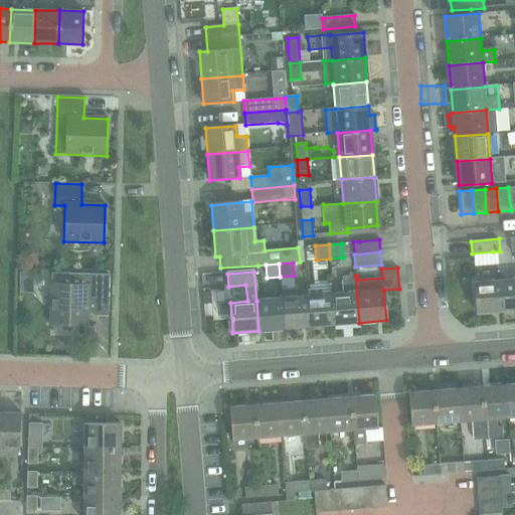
[(51,273),(51,283),(50,323),(87,325),(88,311),(95,311),(95,315),(108,316),(110,275),(88,274),(51,273)]
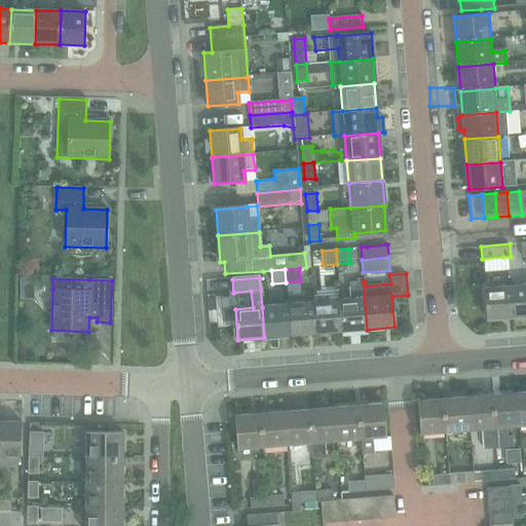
[(32,279),(19,279),(19,295),(31,296),(32,279)]
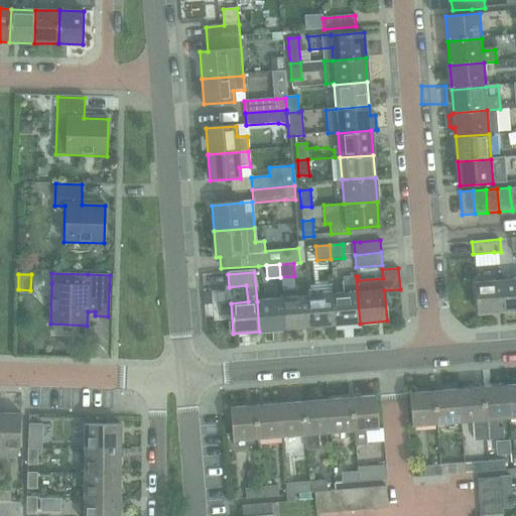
[(336,325),(360,324),(356,276),(343,277),(344,294),(334,295),(336,325)]
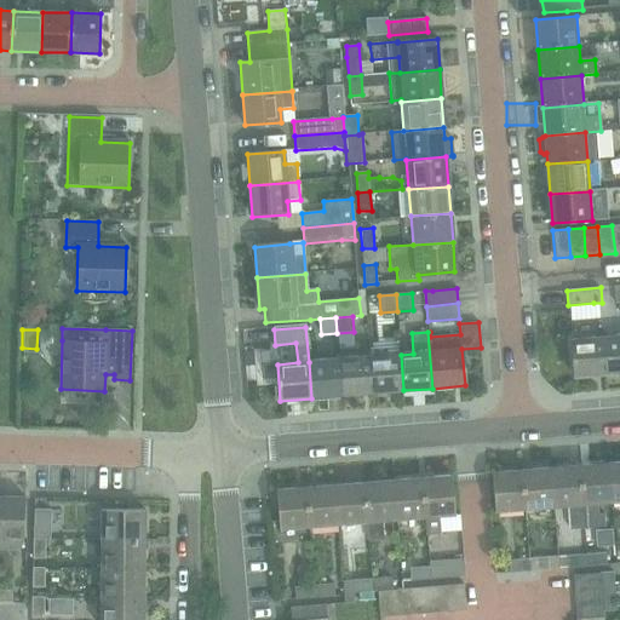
[(619,334),(604,337),(606,373),(619,371),(619,334)]
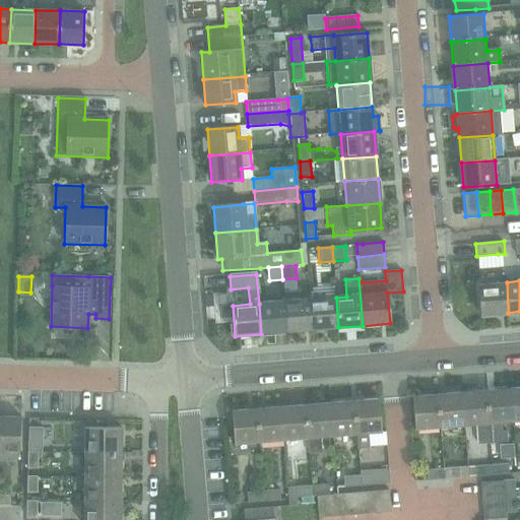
[(481,315),(508,313),(507,282),(479,284),(481,315)]
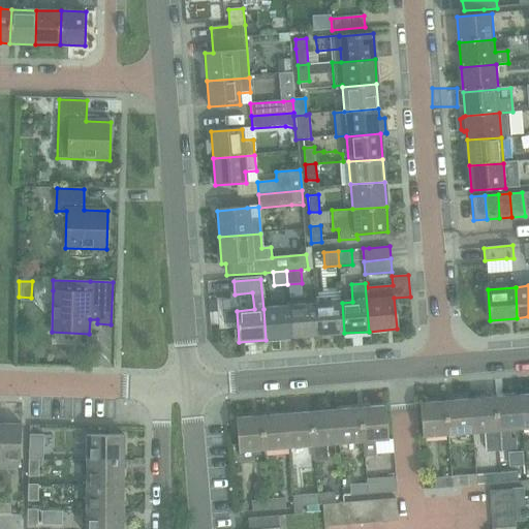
[(216,300),(208,300),(209,311),(217,311),(216,300)]
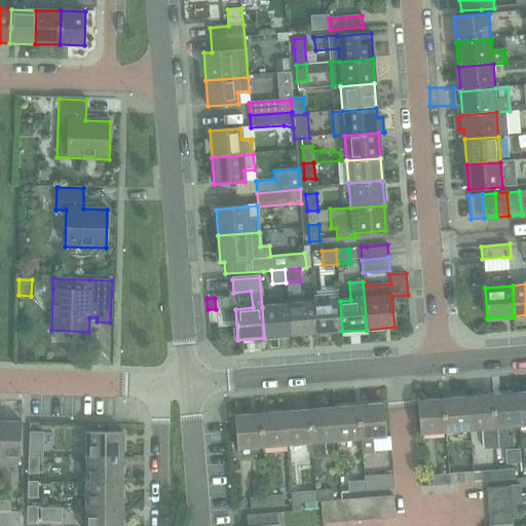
[(314,303),(316,333),(342,331),(340,301),(314,303)]
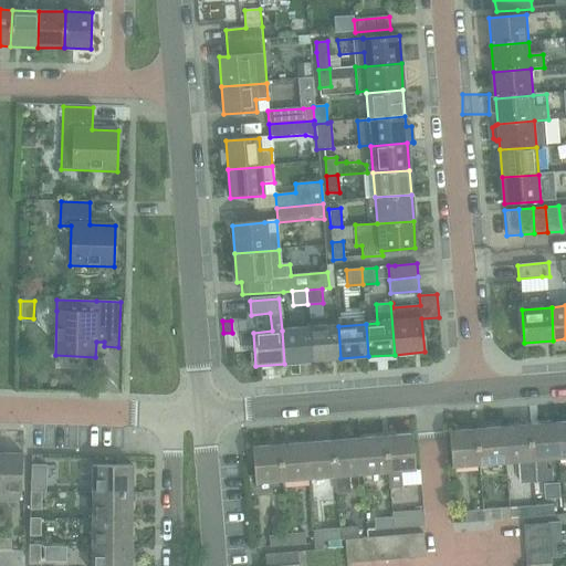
[(310,328),(313,362),(341,358),(338,326),(310,328)]
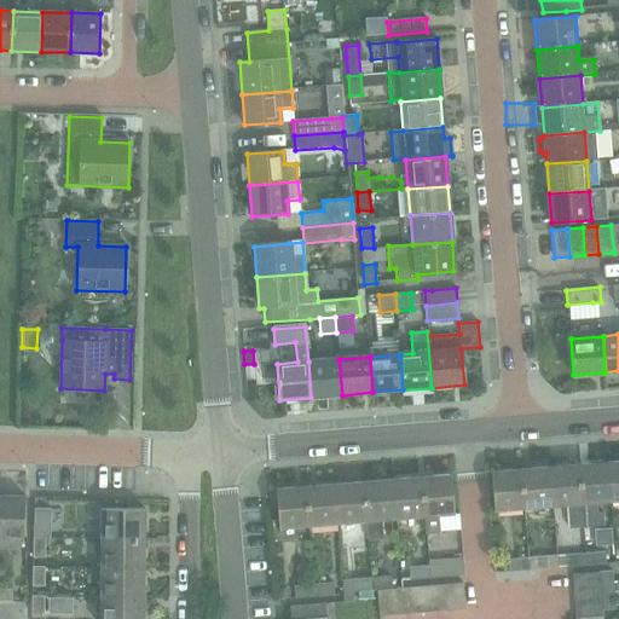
[(308,362),(311,398),(342,395),(339,359),(308,362)]
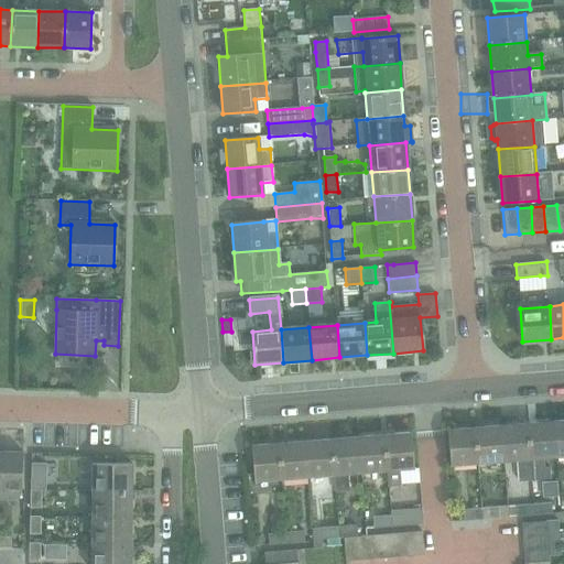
[(104,357),(91,357),(91,372),(104,372),(104,357)]
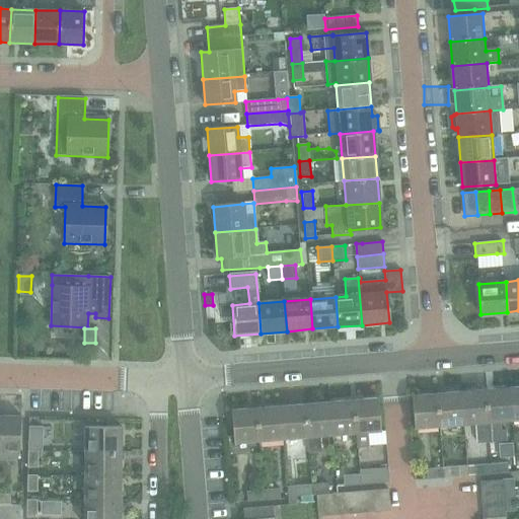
[(518,385),(509,386),(511,419),(518,418),(518,385)]
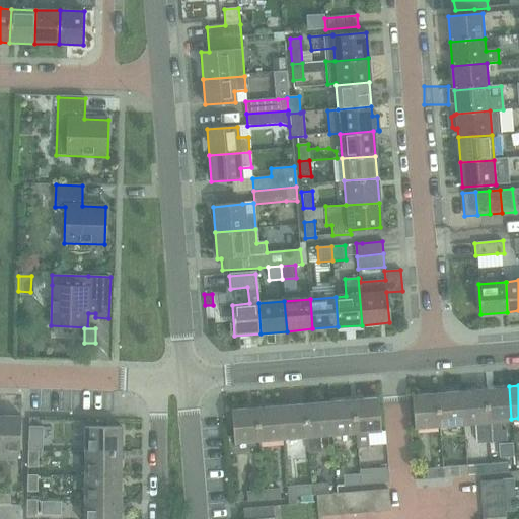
[(509,386),(485,388),(489,441),(505,439),(505,430),(500,430),(499,420),(511,419),(509,386)]
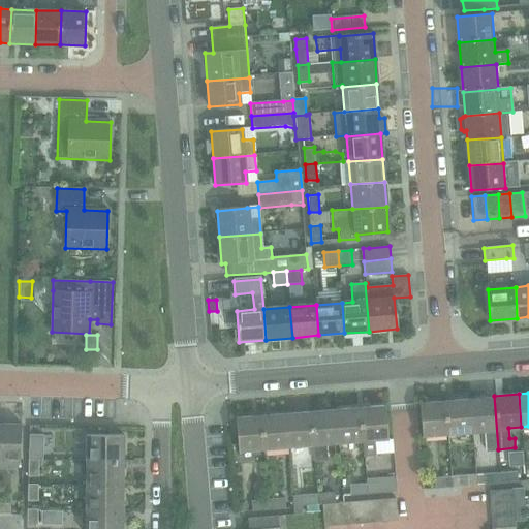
[(470,398),(472,432),(484,431),(486,450),(498,449),(494,396),(470,398)]
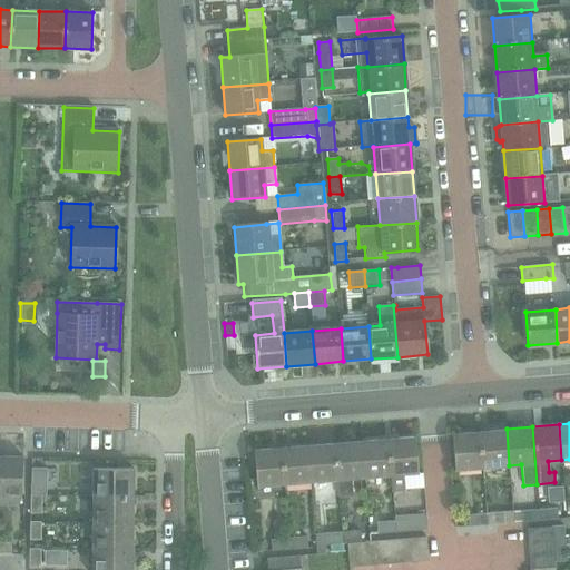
[(509,465),(507,429),(479,432),(481,468),(509,465)]
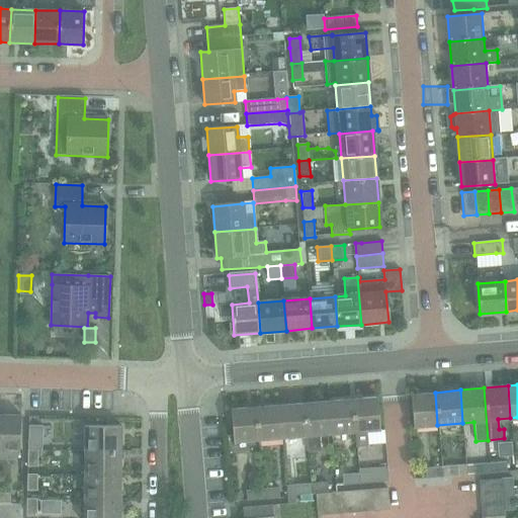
[(413,427),(433,426),(437,425),(435,393),(410,395),(413,427)]
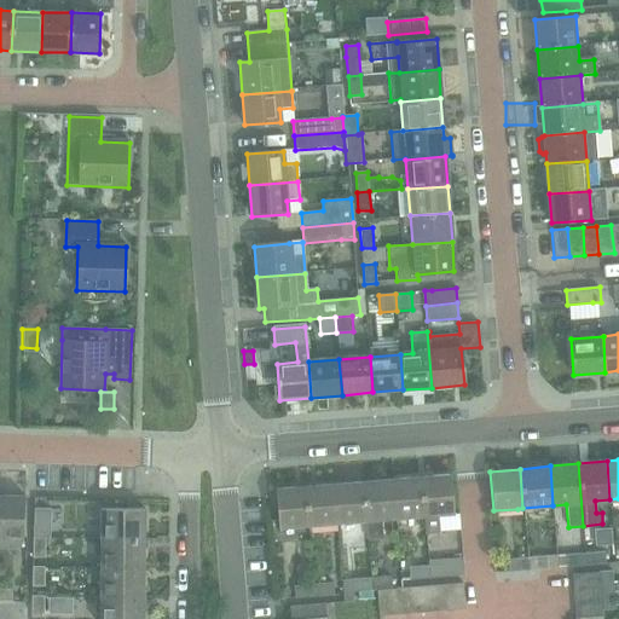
[(440,533),(439,515),(452,514),(449,475),(421,479),(423,516),(424,516),(426,534),(440,533)]
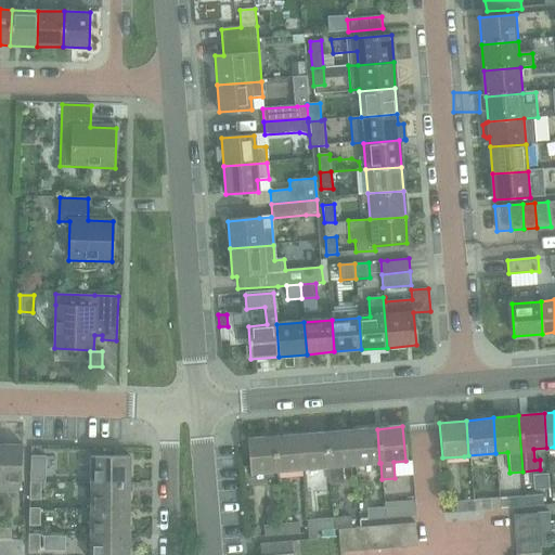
[(379,463),(377,429),(350,431),(353,465),(379,463)]
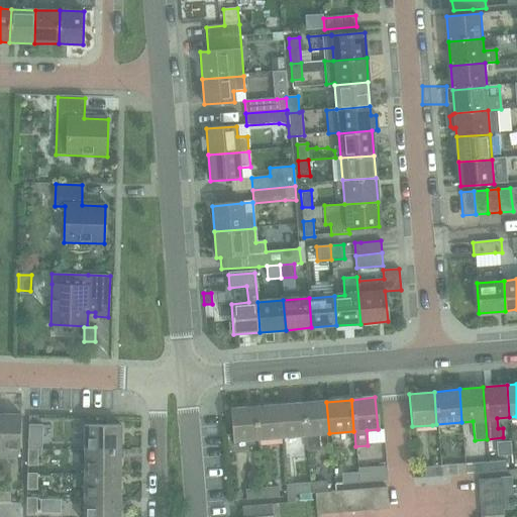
[(321,450),(319,434),(329,433),(326,402),(303,404),(305,435),(307,435),(308,451),(321,450)]
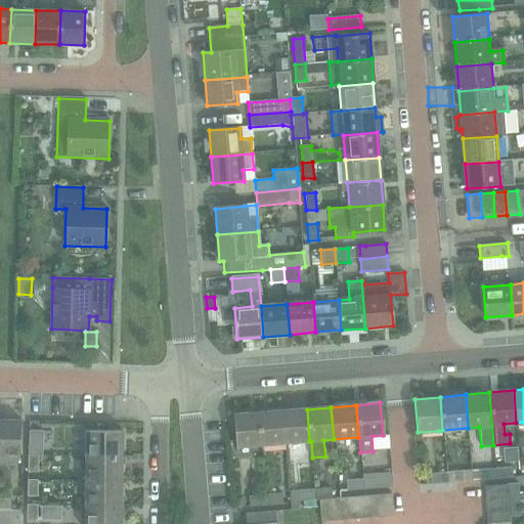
[(282,411),(285,443),(309,441),(307,409),(282,411)]
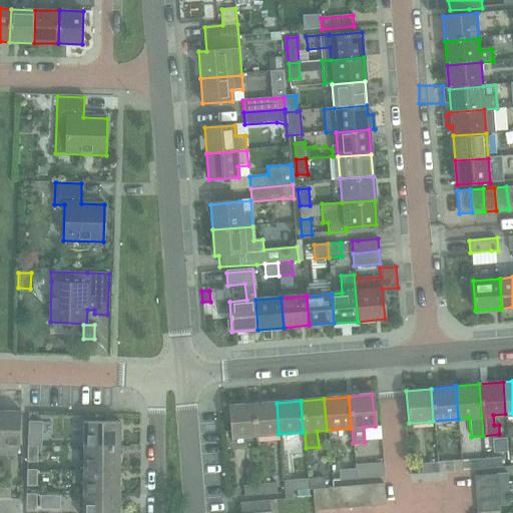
[(252,405),(254,436),(279,434),(277,403),(252,405)]
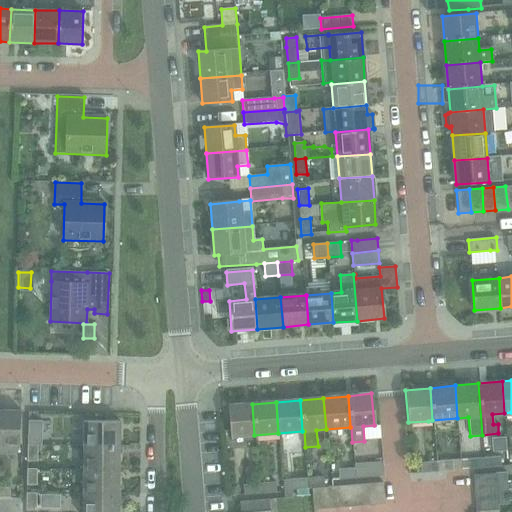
[(230,437),(250,435),(254,435),(252,404),(227,406),(230,437)]
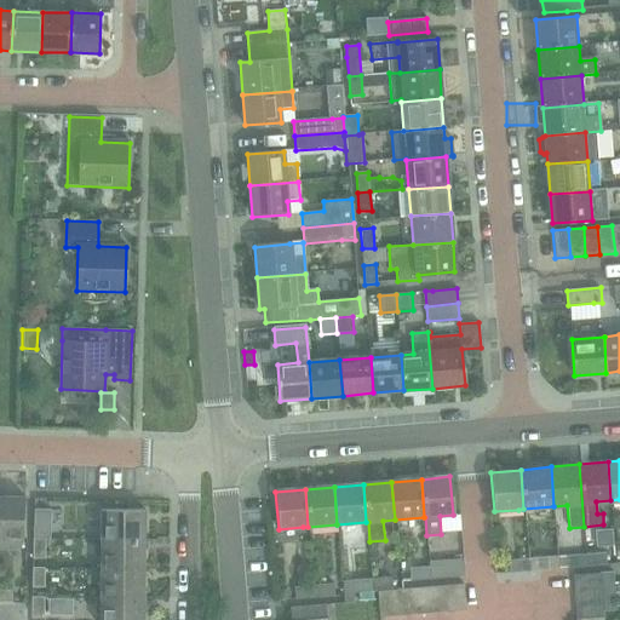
[(0,540),(23,541),(24,497),(0,495),(0,540)]
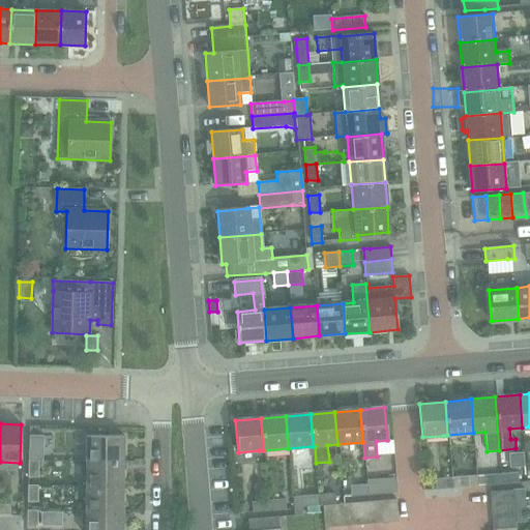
[(43,436),(29,436),(29,461),(39,461),(43,461),(43,436)]
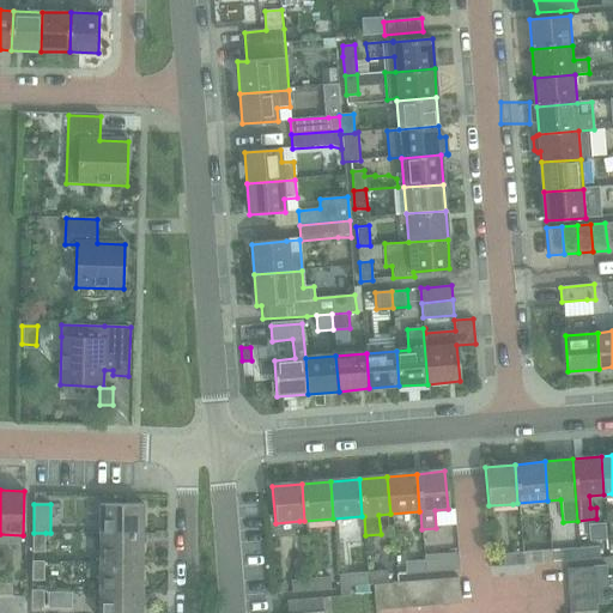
[(99,505),(99,535),(143,535),(143,505),(99,505)]
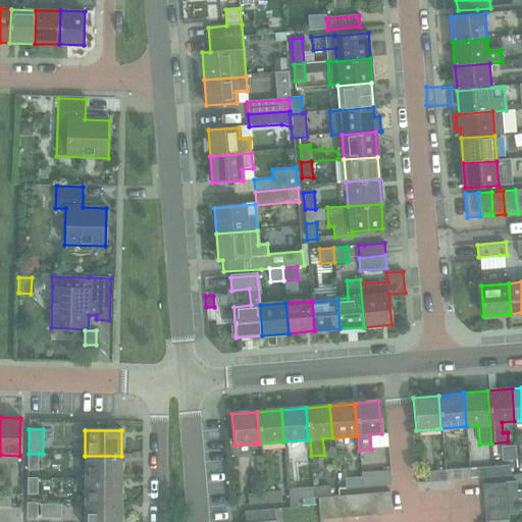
[(374,441),(375,459),(393,457),(390,439),(374,441)]
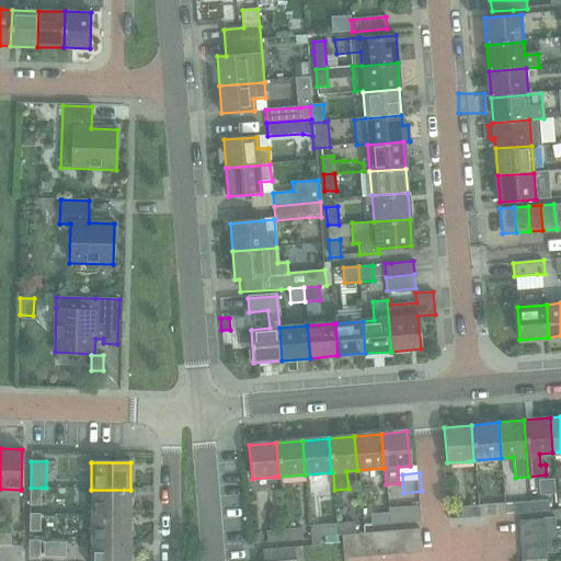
[(42,505),(42,488),(31,488),(31,505),(42,505)]
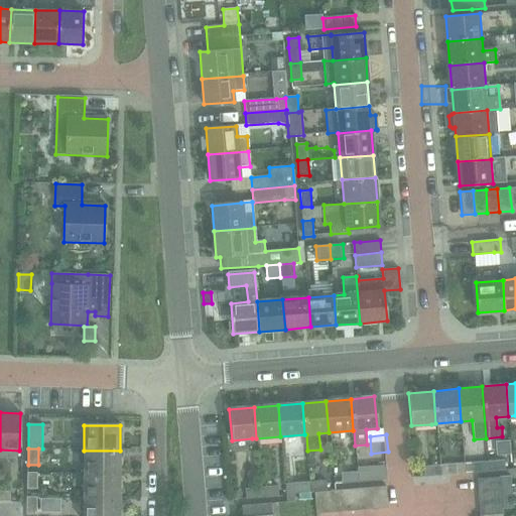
[(84,450),(84,475),(120,475),(120,450),(84,450)]
